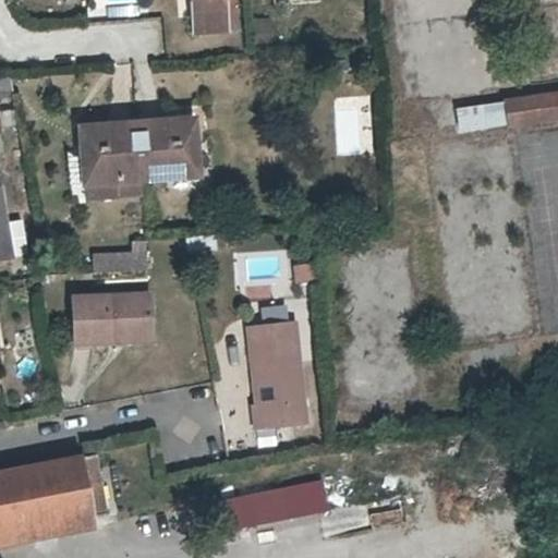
[(187,0),(191,32),(225,29),(221,0),(187,0)]
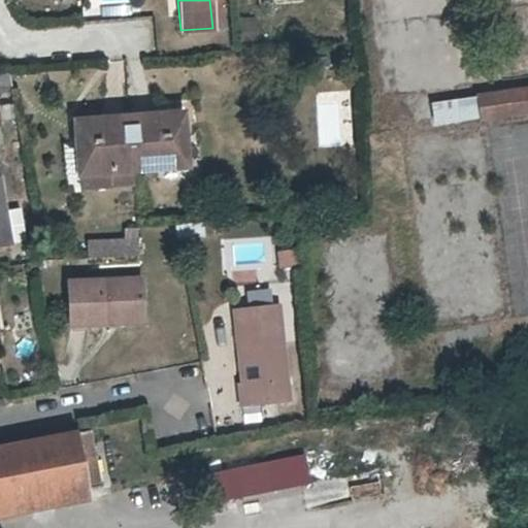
[(527,88),(480,96),(431,102),(434,128),(510,117),(527,113),(527,88)]
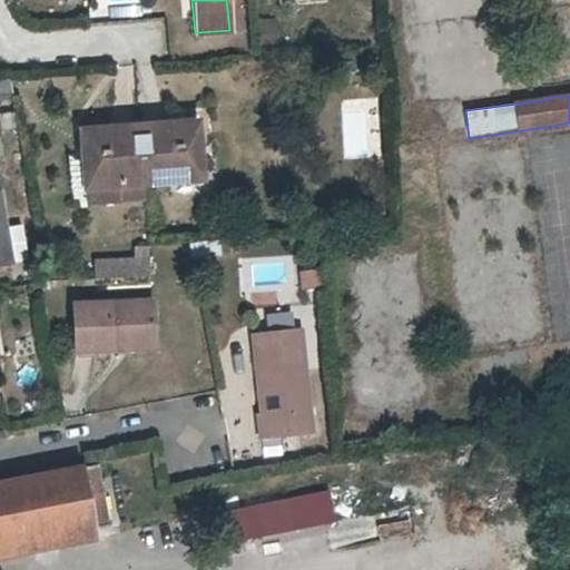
[(168,182),(199,179),(197,123),(138,126),(143,182),(168,179),(168,182)]
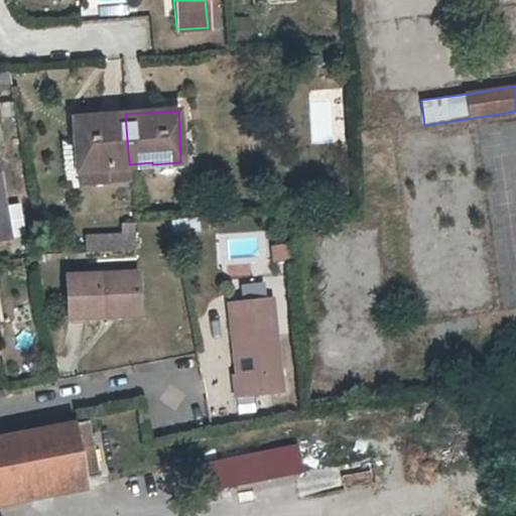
[(76,180),(104,179),(103,165),(129,164),(125,114),(71,117),(76,180)]
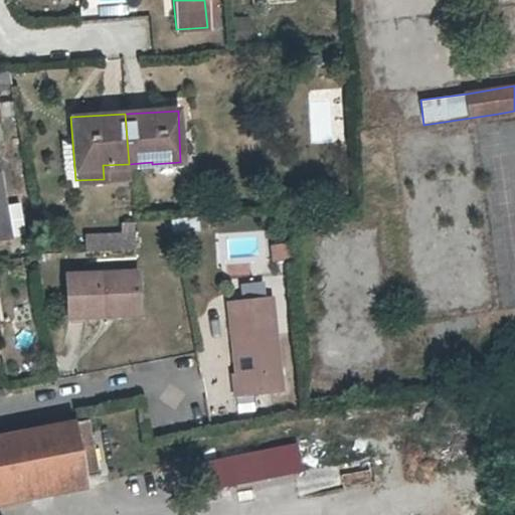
[(0,237),(10,235),(22,233),(17,202),(5,204),(0,177),(0,237)]
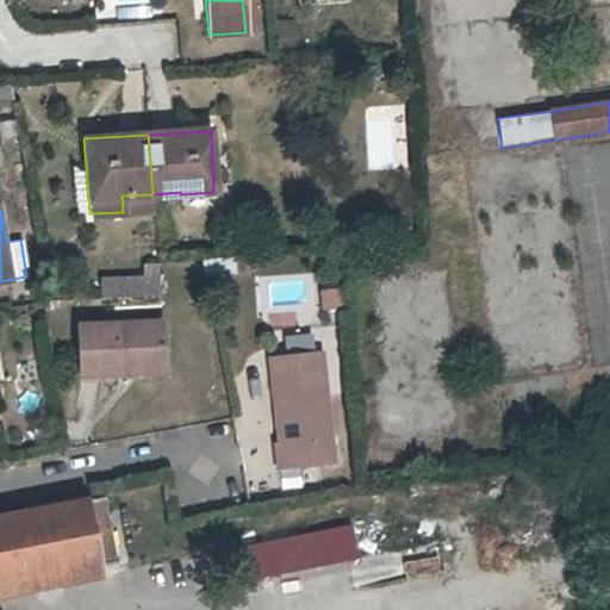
[(236,262),(205,262),(207,278),(236,277),(236,262)]
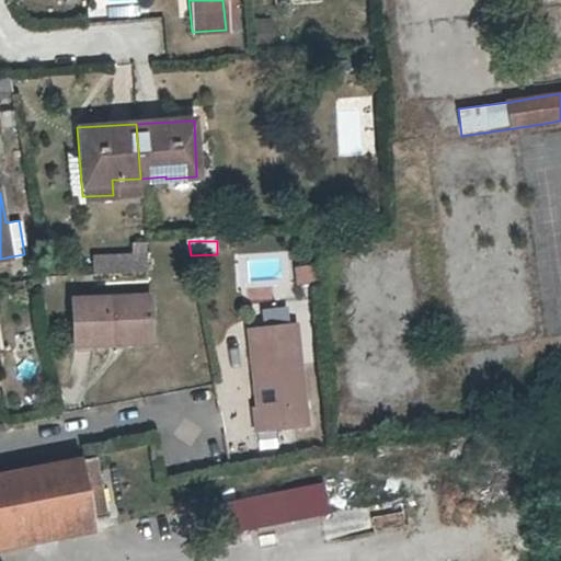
[(93,272),(147,268),(146,253),(93,256),(93,272)]
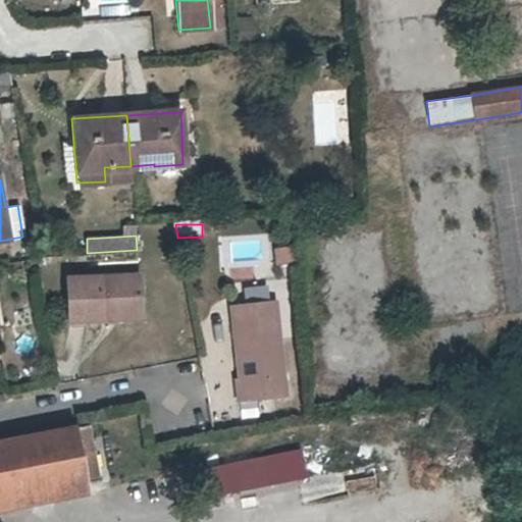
[(290,244),(268,245),(270,263),(292,261),(290,244)]
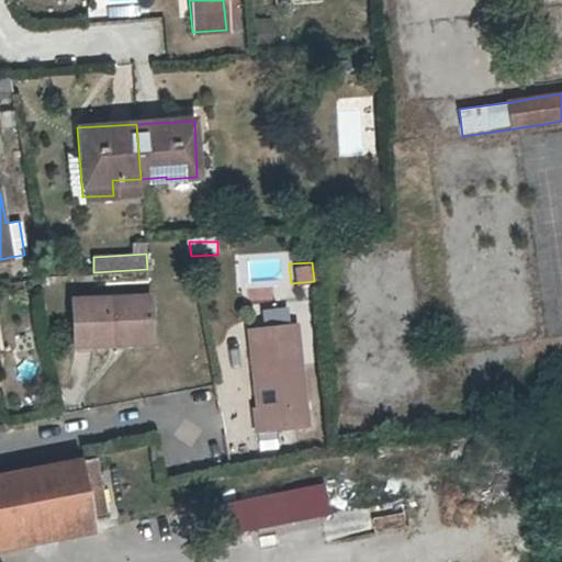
[(77,339),(113,335),(113,328),(154,324),(150,288),(72,296),(77,339)]
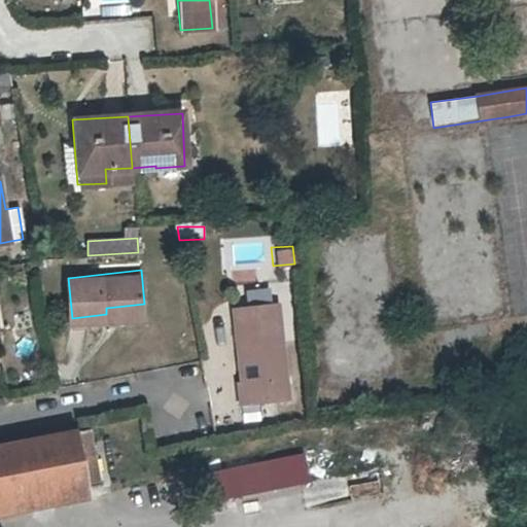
[(280,302),(245,304),(248,336),(238,337),(242,381),(238,382),(239,403),(288,399),(280,302)]
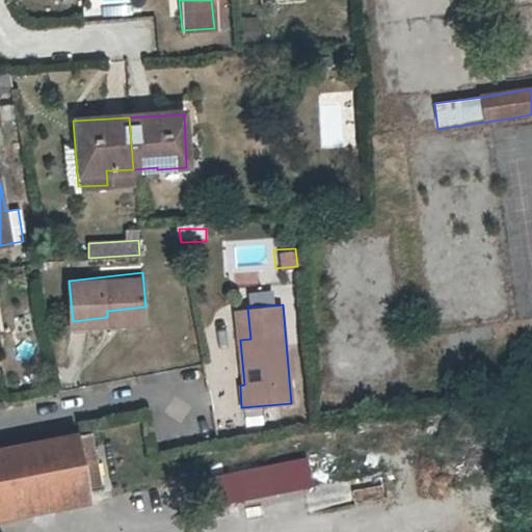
[(145,314),(145,307),(107,311),(107,317),(145,314)]
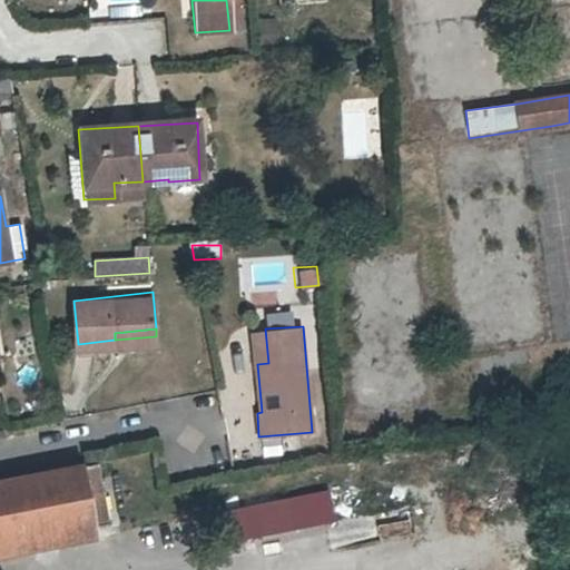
[(255,328),(257,364),(268,363),(265,328),(255,328)]
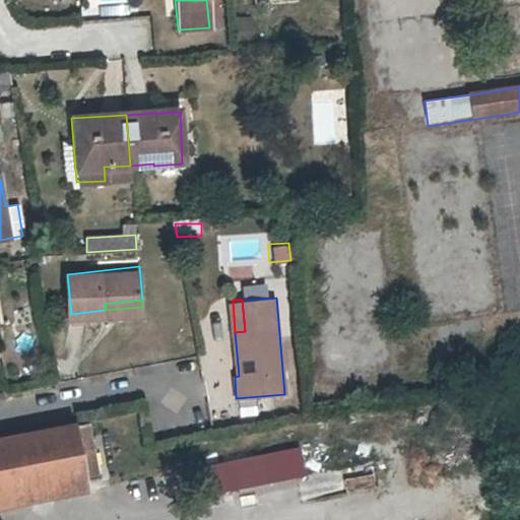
[(88,421),(0,438),(0,498),(99,479),(88,421)]
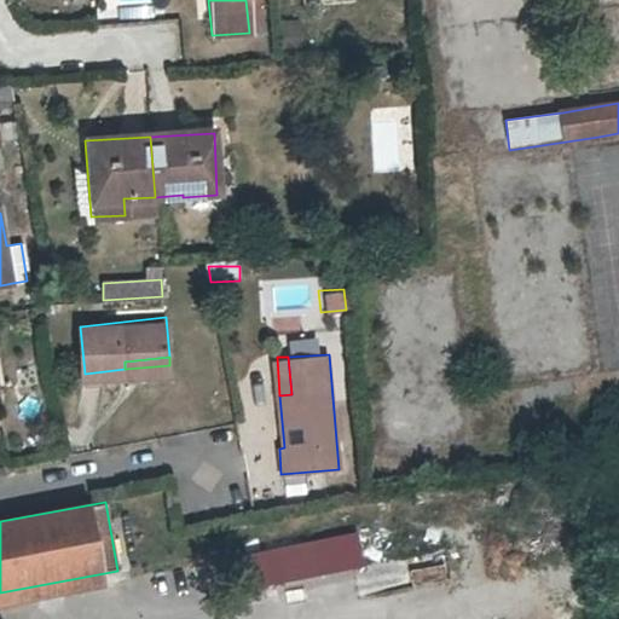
[(356,532),(247,553),(253,584),(362,563),(356,532)]
